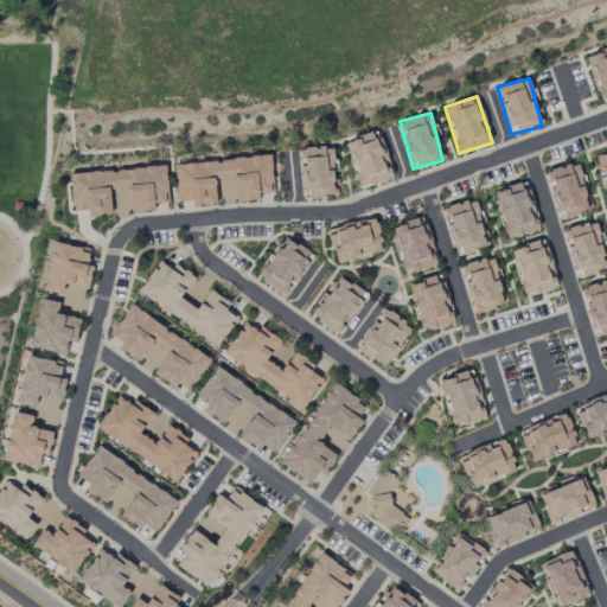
[(347,140),(359,187),(391,180),(379,133),(347,140)]
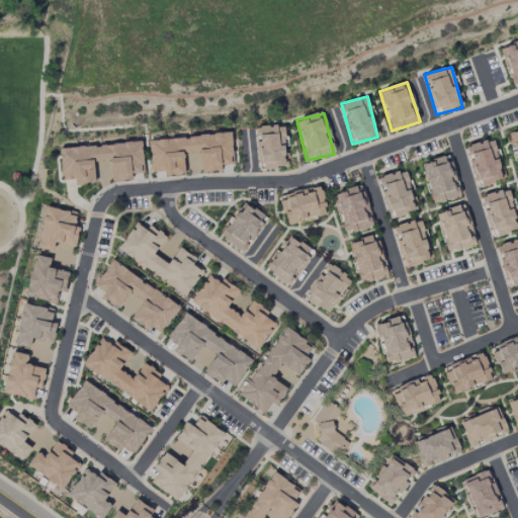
[(286,167),(284,125),(258,126),(260,169),(286,167)]
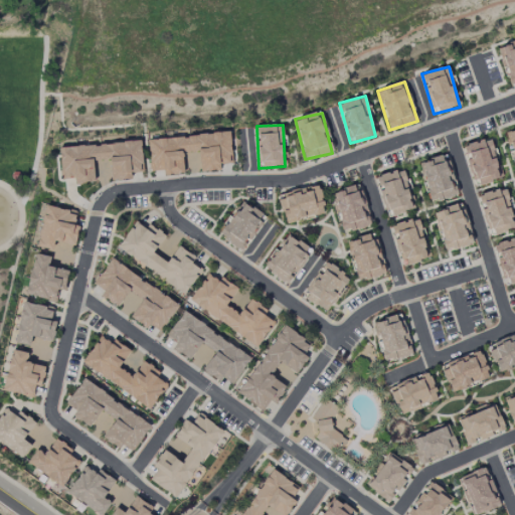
[(148,139),(150,171),(163,170),(164,175),(184,174),(182,153),(199,151),(200,171),(220,170),(220,164),(232,163),(230,133),(148,139)]
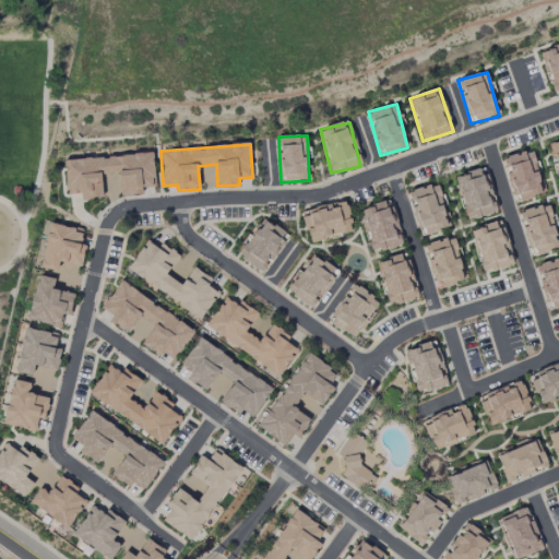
[(532,150),(504,157),(515,202),(543,194),(532,150)]
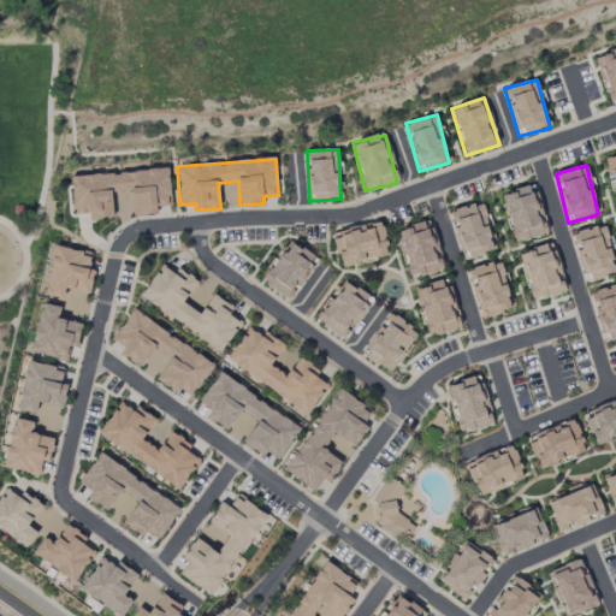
[(113,218),(111,191),(131,190),(134,215),(158,214),(157,207),(171,206),(169,169),(71,177),(75,214),(89,213),(89,220),(113,218)]
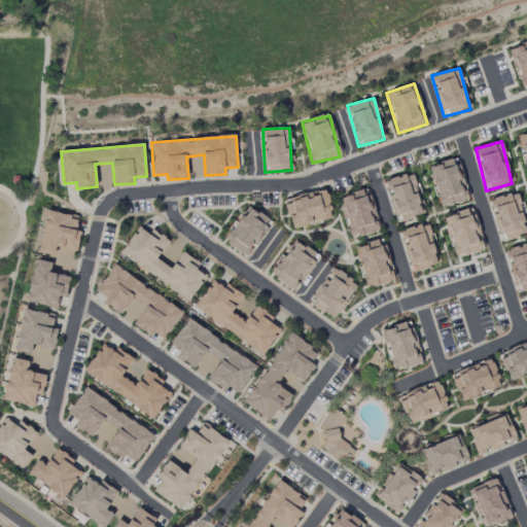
[(468,200),(457,159),(429,166),(440,207),(468,200)]
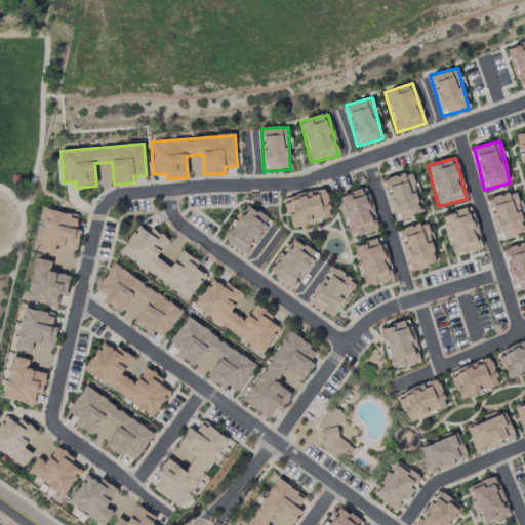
[(385,179),(395,220),(421,214),(411,173),(385,179)]
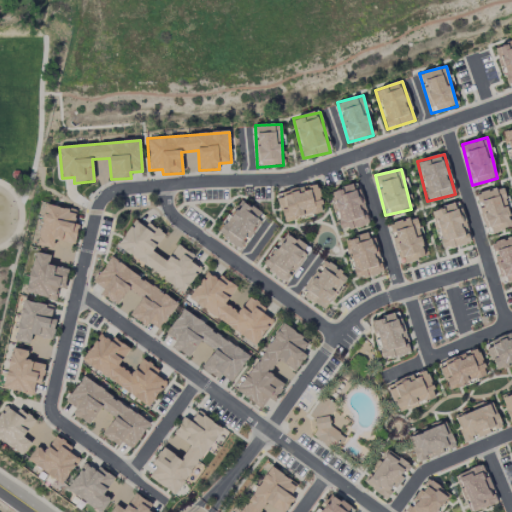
[(368,224),(357,184),(329,191),(340,231),(368,224)]
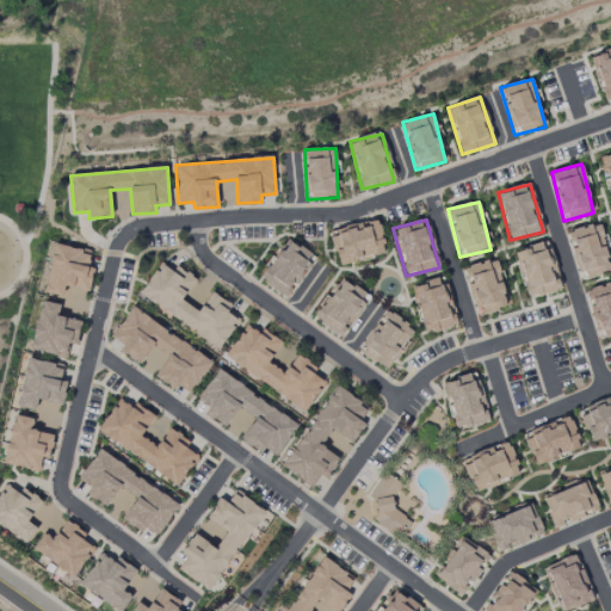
[(331,229),(337,263),(384,254),(378,221),(331,229)]
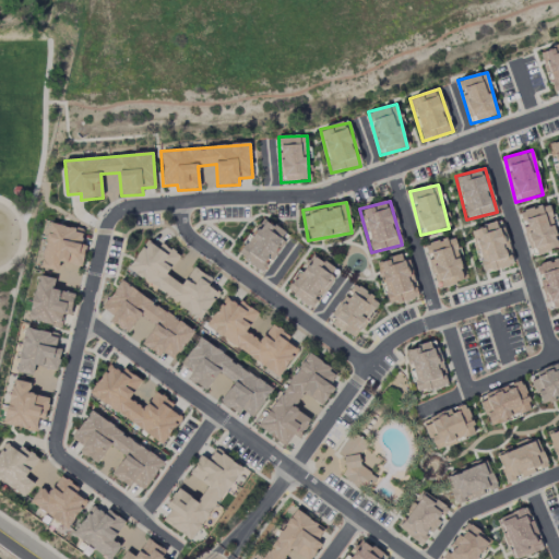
[(558,245),(547,204),(519,212),(532,256),(558,248),(558,245)]
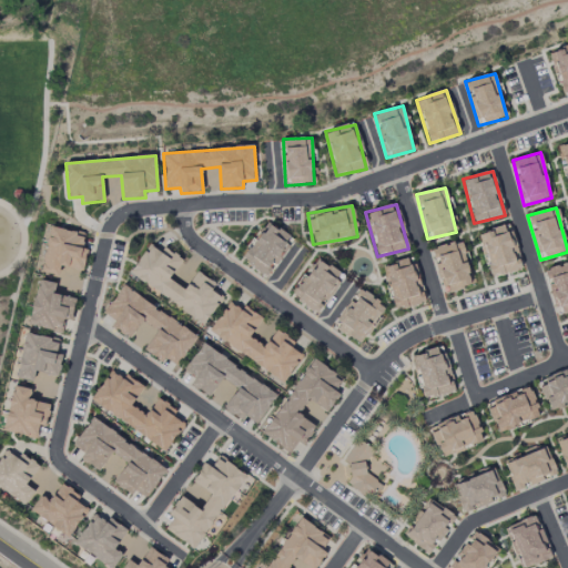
[(293,240),(267,221),(240,257),(266,277),(293,240)]
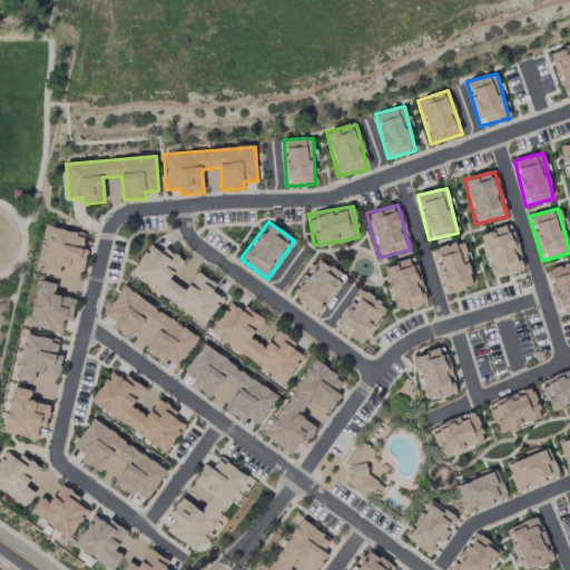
[(492,278),(522,271),(511,226),(481,234),(492,278)]
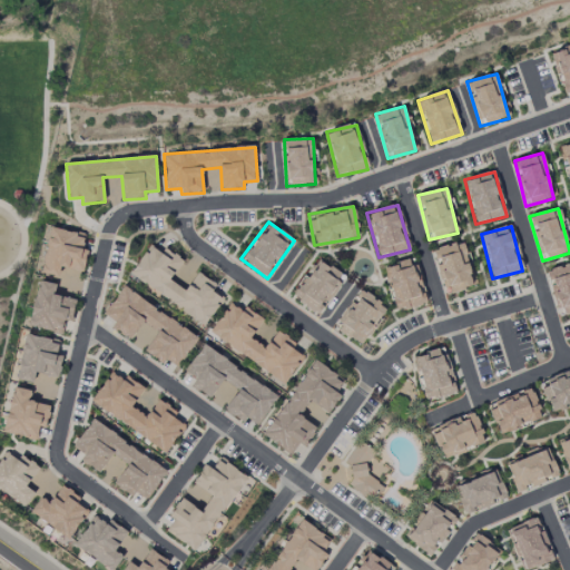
[(41,273),(59,276),(61,267),(82,272),(88,251),(82,249),(86,235),(51,227),(41,273)]
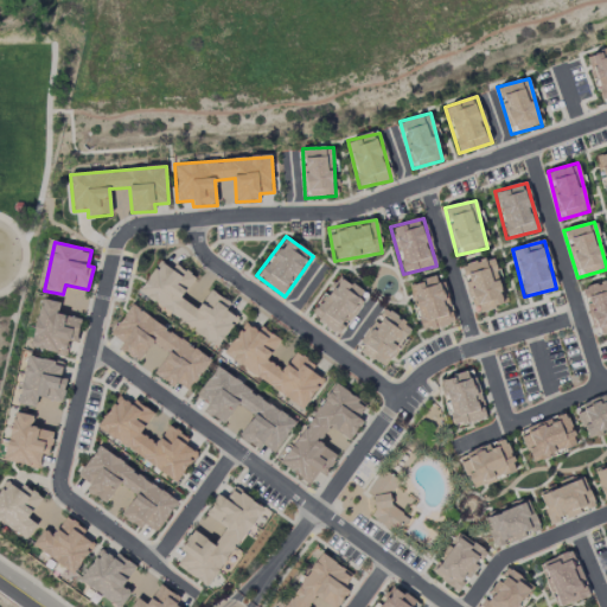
[(461,266),(474,313),(505,306),(492,257),(461,266)]
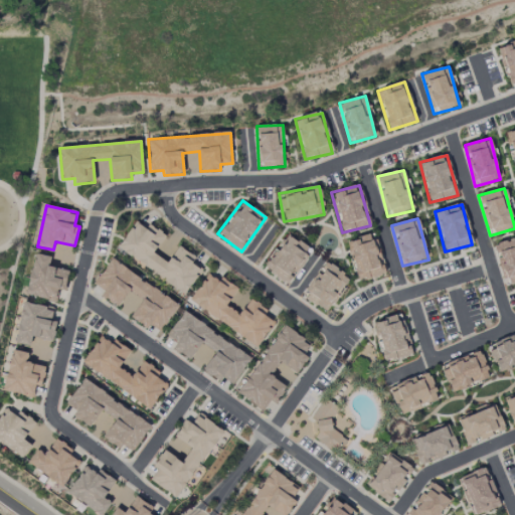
[(117,249),(186,293),(201,270),(191,264),(195,256),(178,246),(168,264),(153,254),(165,235),(149,224),(146,228),(135,221),(117,249)]
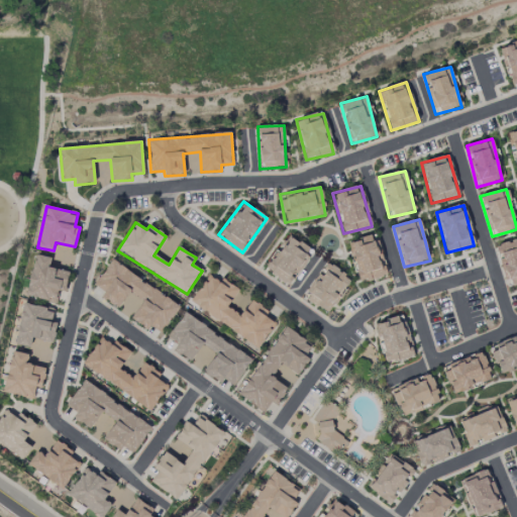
[(286,286),(314,254),(291,234),(264,266),(286,286)]
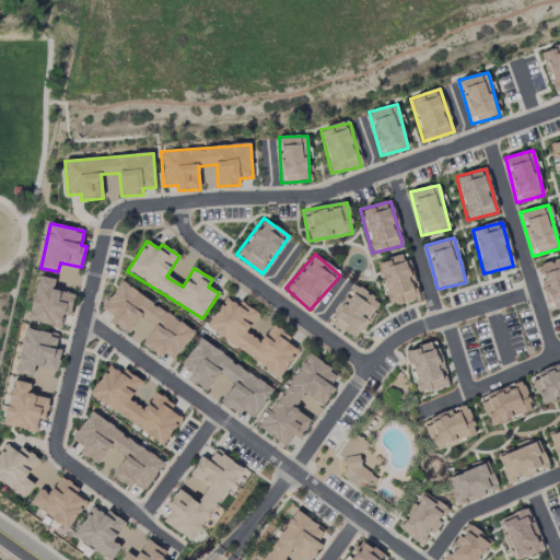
[(419,298),(406,254),(376,263),(389,306),(419,298)]
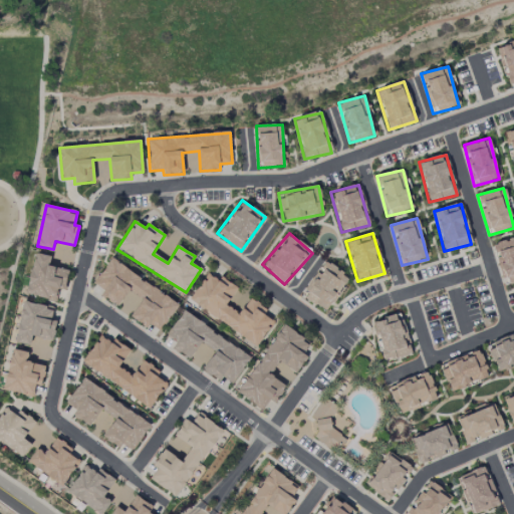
[(504,285),(513,281),(513,238),(493,245),(504,285)]
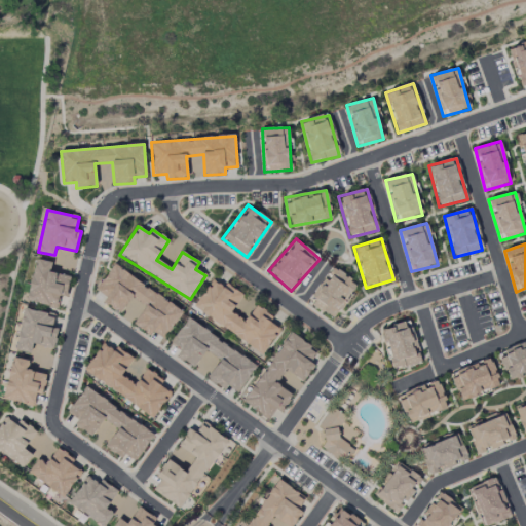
[(70,276),(49,272),(51,262),(35,259),(27,302),(57,308),(60,296),(66,297),(70,276)]
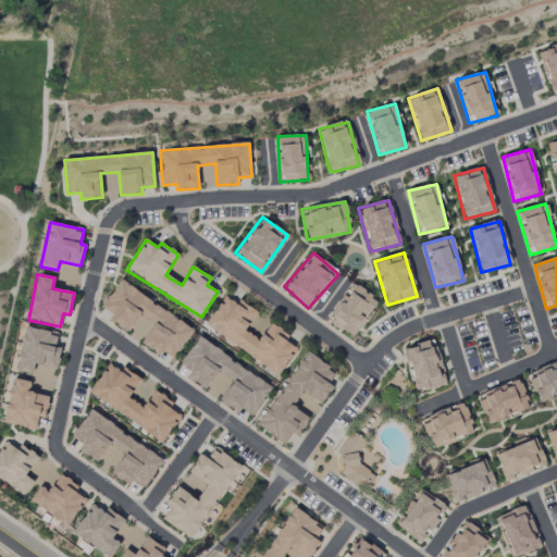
[(194,329),(120,281),(101,308),(113,314),(109,320),(127,332),(139,314),(153,324),(141,344),(160,356),(162,351),(174,359),(194,329)]
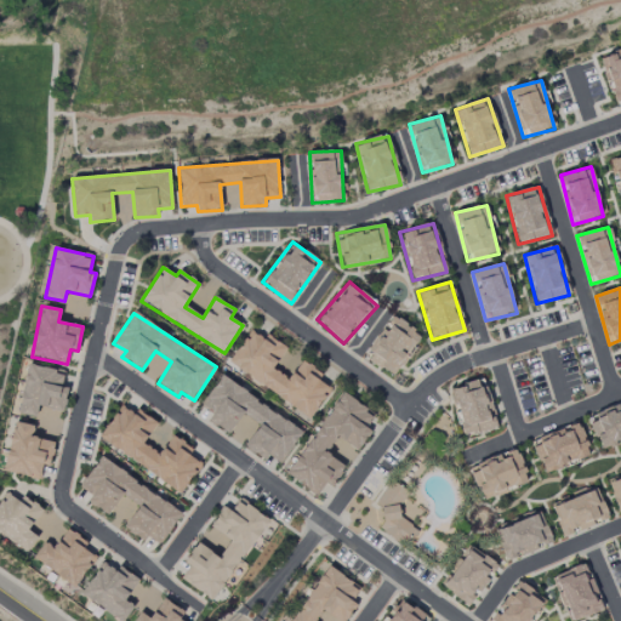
[(368,359),(393,377),(422,335),(392,314),(369,349),(372,352),(368,359)]
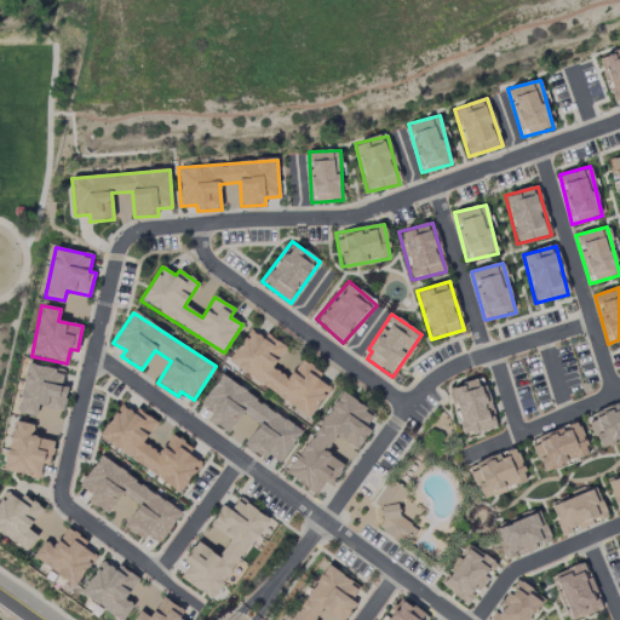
[(228,362),(309,417),(329,388),(317,379),(322,373),(302,360),(290,379),(273,368),(286,348),(267,334),(263,338),(250,329),(228,362)]
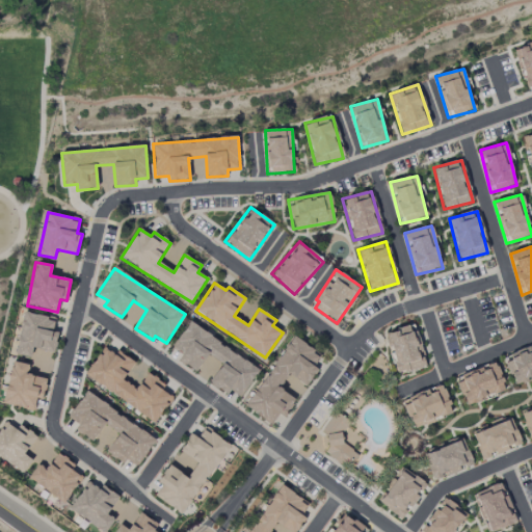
[(14,353),(30,357),(33,348),(54,353),(59,333),(53,330),(56,319),(24,312),(14,353)]
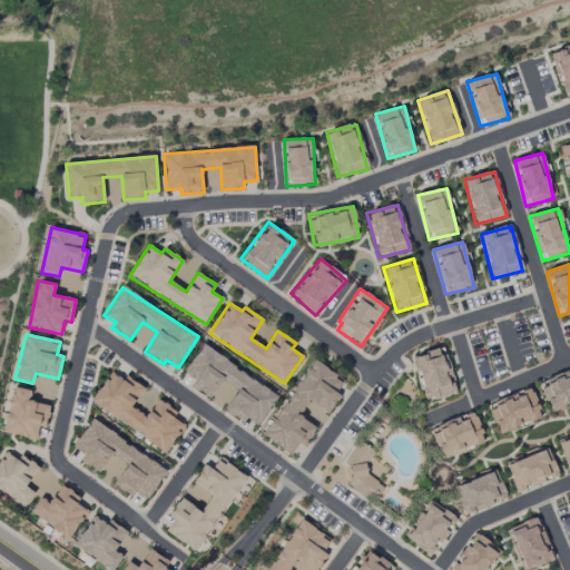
[(278,395),(203,345),(185,372),(195,380),(190,386),(209,399),(223,380),(238,390),(224,411),(243,423),(246,418),(258,425),(278,395)]
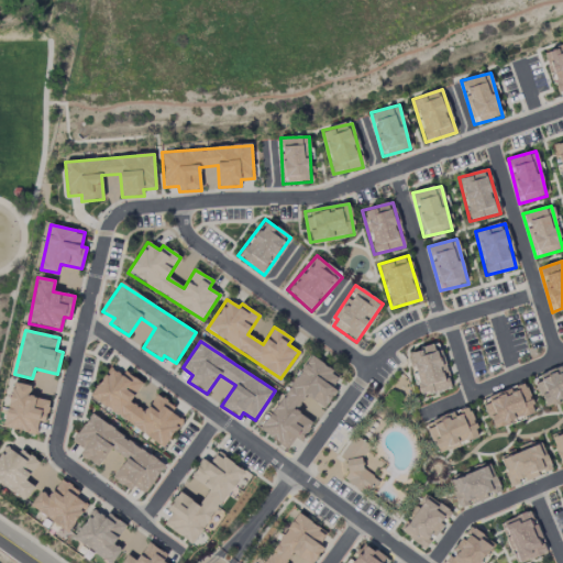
[(408,352),(418,396),(450,388),(440,344),(408,352)]
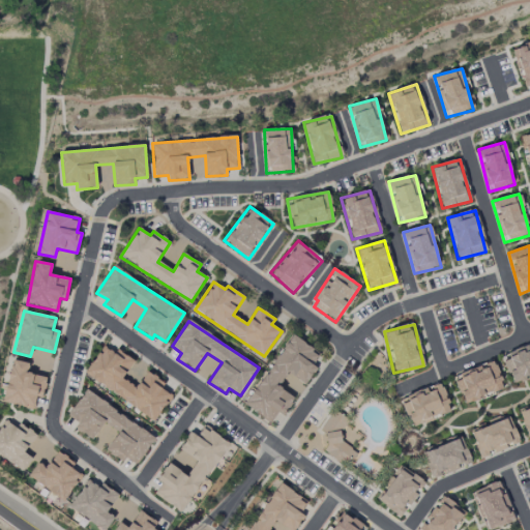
[(244,405),(270,422),(277,412),(283,415),(295,399),(277,387),(287,373),(304,385),(317,367),(313,364),(319,354),(292,335),(244,405)]
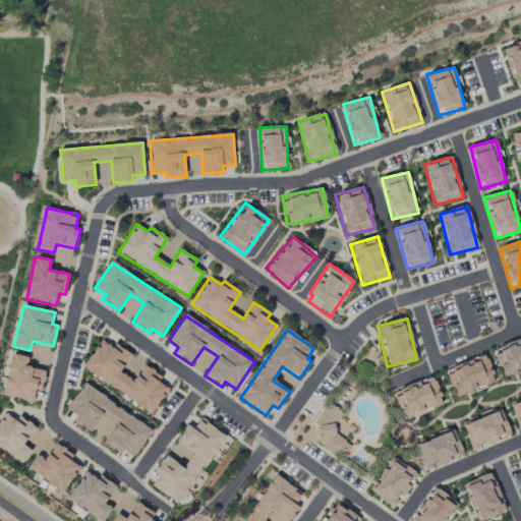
[(520,369),(520,339),(518,341),(519,341),(494,348),(502,375),(520,369)]
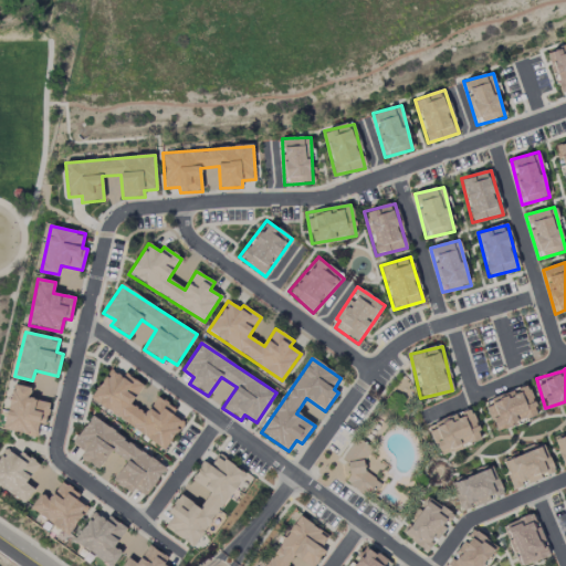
[(91,400),(165,450),(184,422),(173,416),(176,409),(157,397),(145,415),(130,405),(143,386),(125,374),(123,378),(111,369),(91,400)]
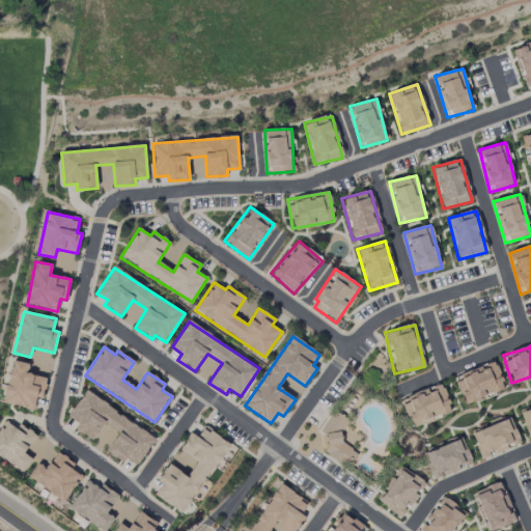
[(0,387),(0,402),(34,410),(36,397),(43,398),(47,378),(27,374),(29,364),(12,361),(7,386),(1,385),(0,387)]
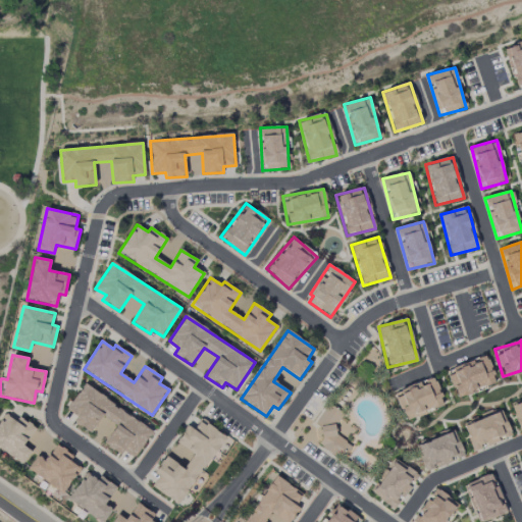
[(497,382),(486,356),(447,371),(457,398),(497,382)]
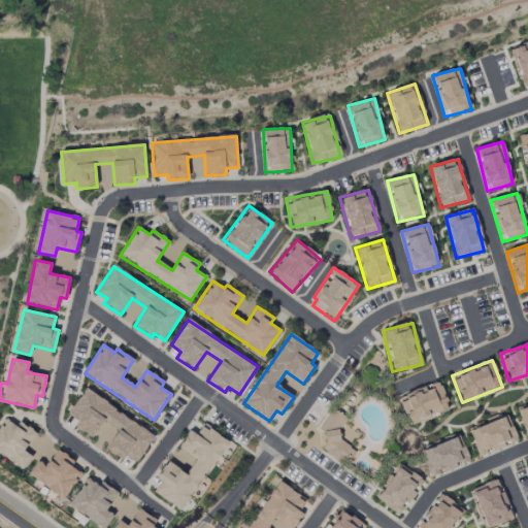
[(409,425),(450,410),(439,383),(399,396),(409,425)]
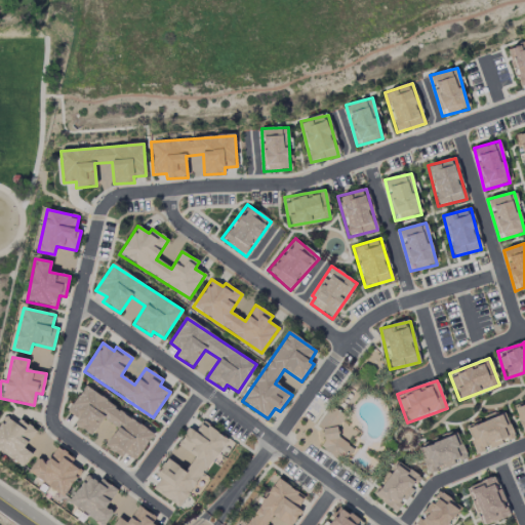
[(154,434),(85,387),(68,411),(78,419),(75,425),(91,436),(104,419),(117,429),(105,446),(122,458),(125,454),(134,460),(154,434)]
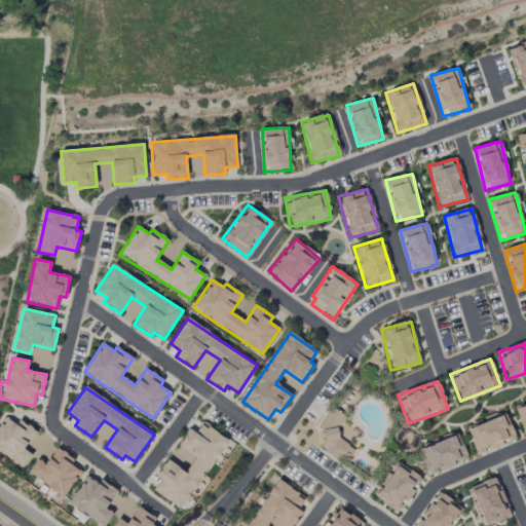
[(318,427),(328,433),(318,448),(346,463),(354,449),(335,438),(347,416),(331,407),(318,427)]
